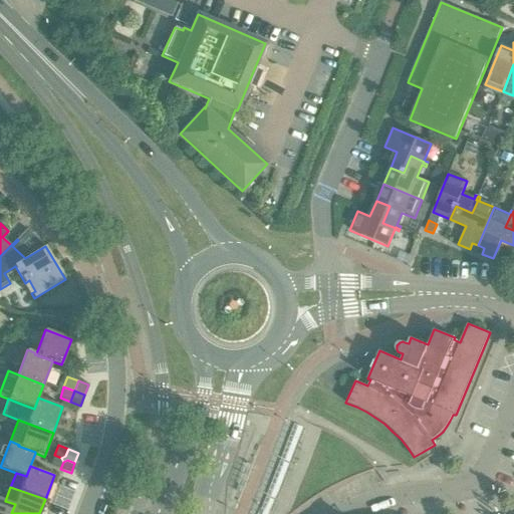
[(0,513),(11,513),(15,504),(5,501),(0,498),(0,513)]
